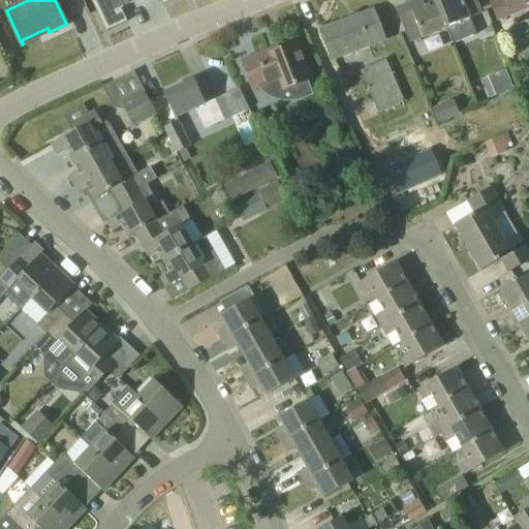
[(90,0),(105,31),(126,22),(120,7),(135,0),(90,0)]
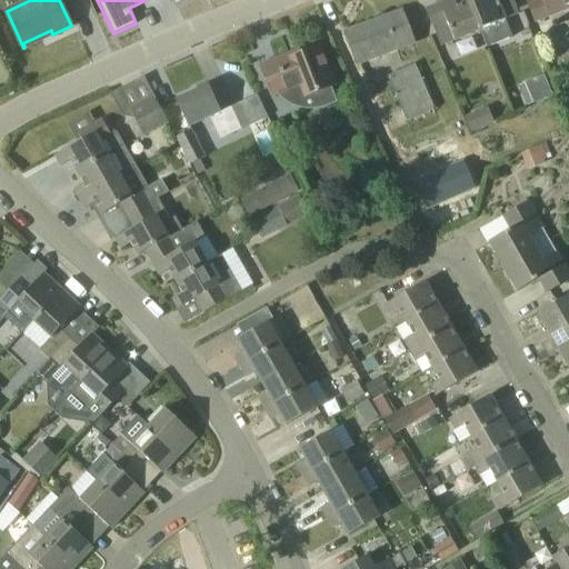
[(440,47),(479,29),(467,0),(447,0),(438,3),(447,25),(433,31),(440,47)]
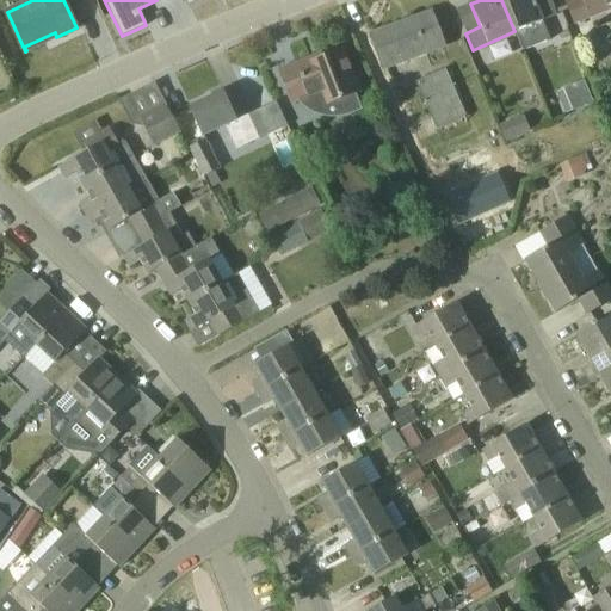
[(534,0),(501,0),(514,31),(557,13),(551,0),(541,0),(536,2),(534,0)]
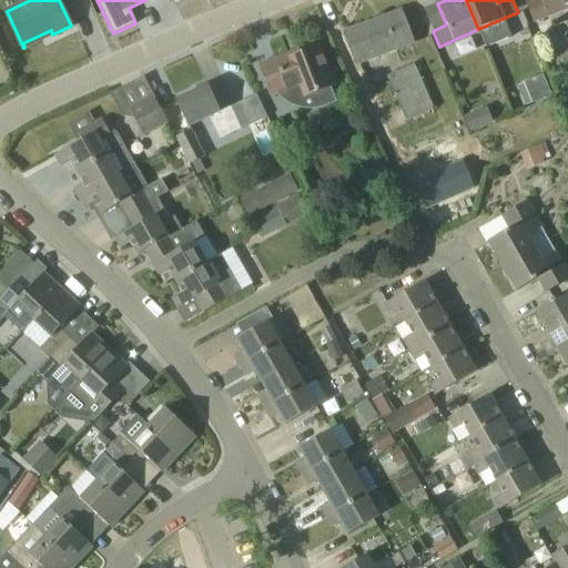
[(567,8),(567,0),(536,0),(526,4),(533,22),(567,8)]
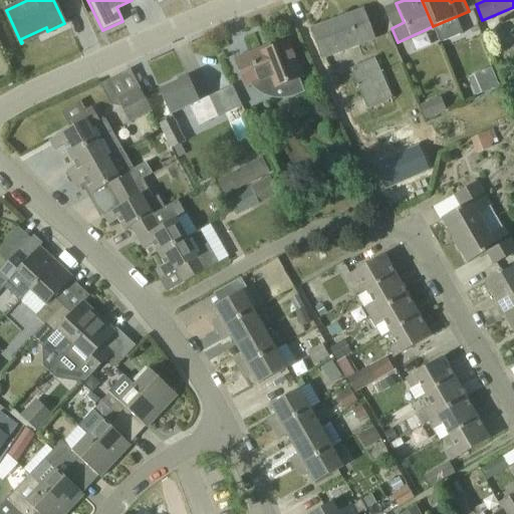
[(373,38),(362,10),(312,29),(324,57),(373,38)]
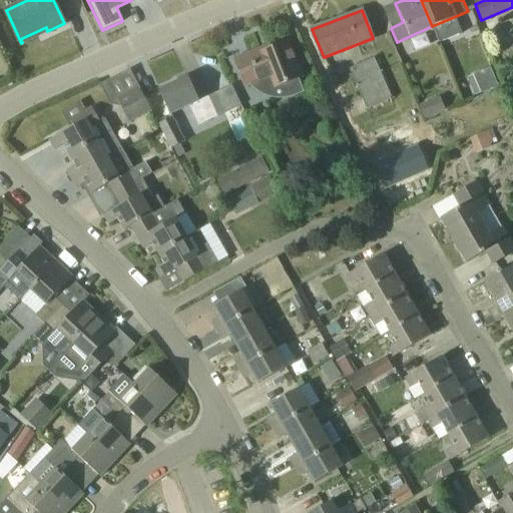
[(261,48),(233,59),(244,87),(249,85),(251,87),(253,89),(255,91),(259,92),(261,94),(263,95),(266,96),(269,97),(271,98),(274,98),(277,99),(280,99),(283,99),(285,99),(288,98),(291,98),(294,97),(296,96),(299,95),(301,94),(304,92),(299,79),(302,78),(288,42),(263,52),(261,48)]
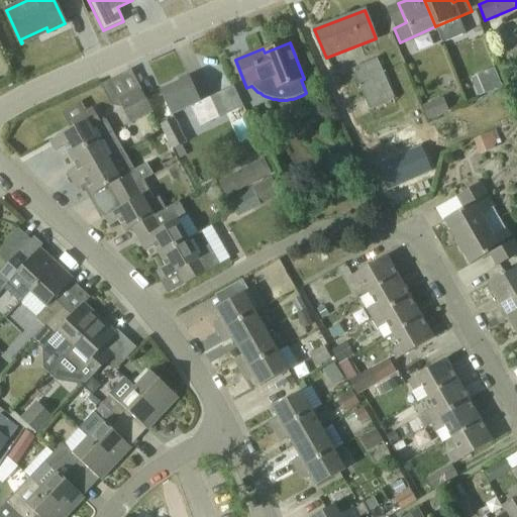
[(369,109),(395,98),(378,58),(351,69),(369,109)]
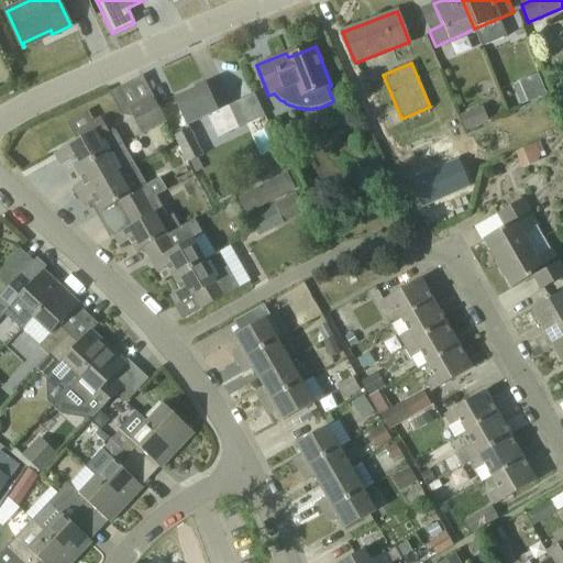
[(538,74),(512,85),(516,92),(521,105),(523,105),(534,99),(541,97),(547,95),(538,74)]
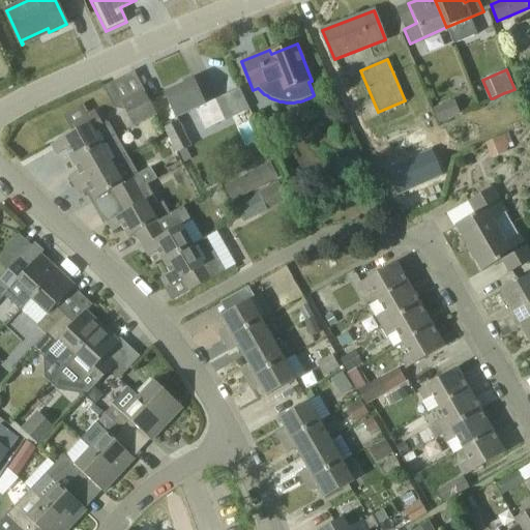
[(204,105),(193,81),(165,93),(176,118),(195,110),(204,129),(225,120),(215,99),(204,105)]
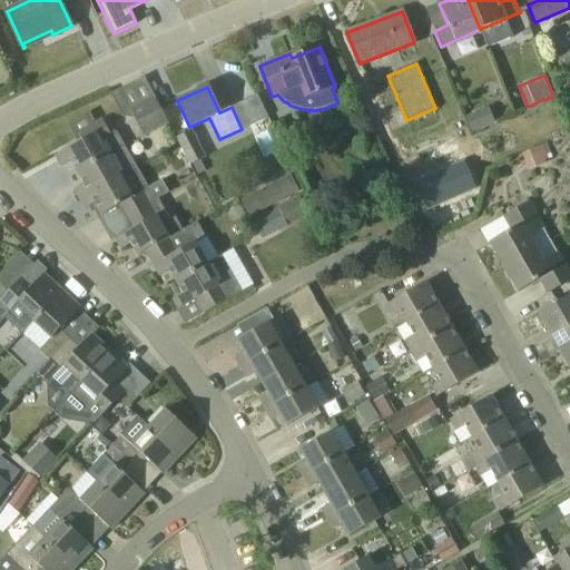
[(155,99),(154,99),(144,105),(156,128),(167,123),(155,99)]
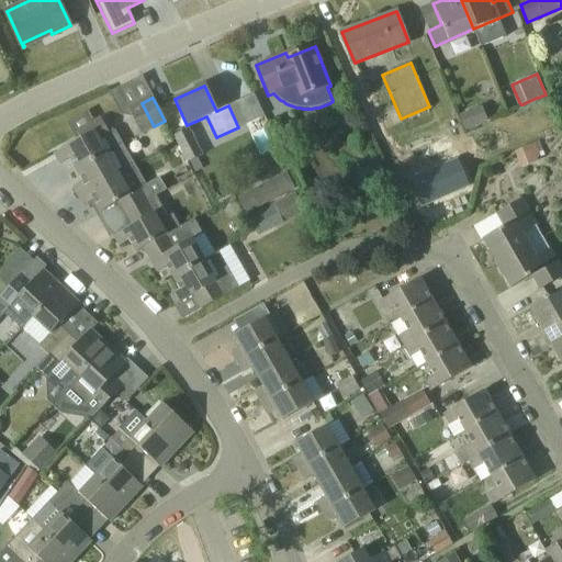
[(142,103),(128,110),(141,133),(154,126),(142,103)]
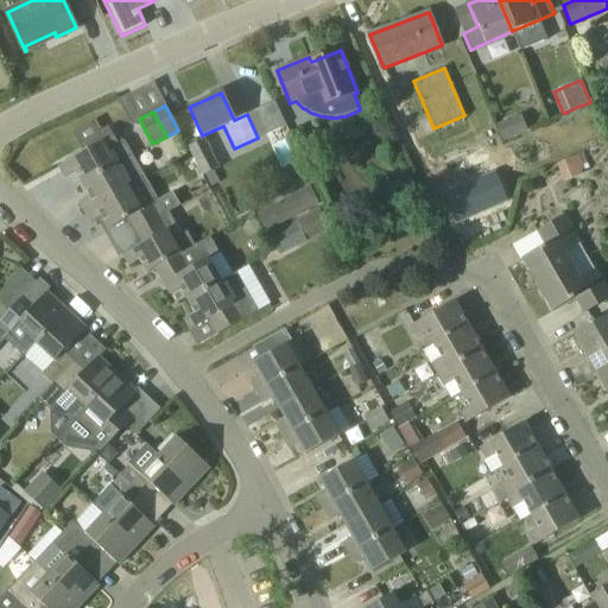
[(520,115),(496,126),(496,128),(504,143),(527,132),(520,115)]
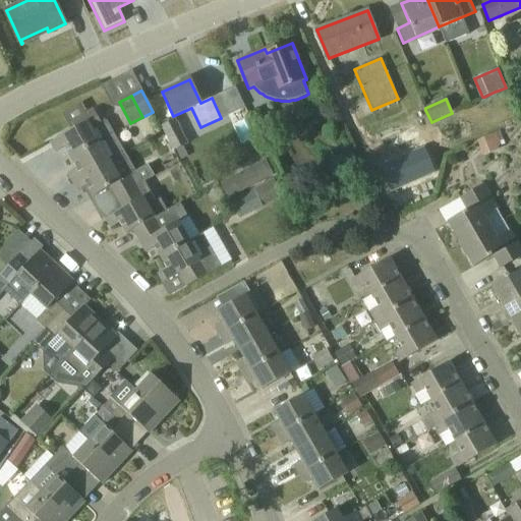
[(70,158),(114,133),(107,121),(101,124),(93,110),(71,122),(74,129),(50,143),(55,153),(64,147),(70,158)]
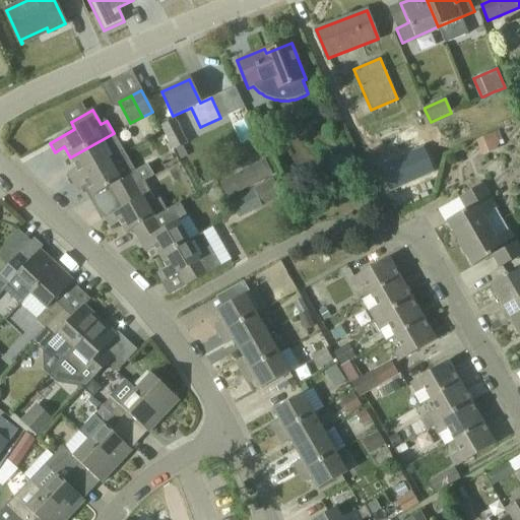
[(173,149),(188,142),(176,119),(160,127),(173,149)]
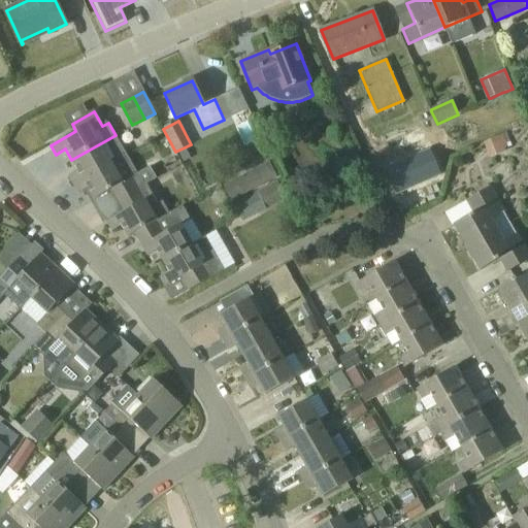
[(68,176),(73,185),(126,155),(116,135),(71,160),(77,171),(68,176)]
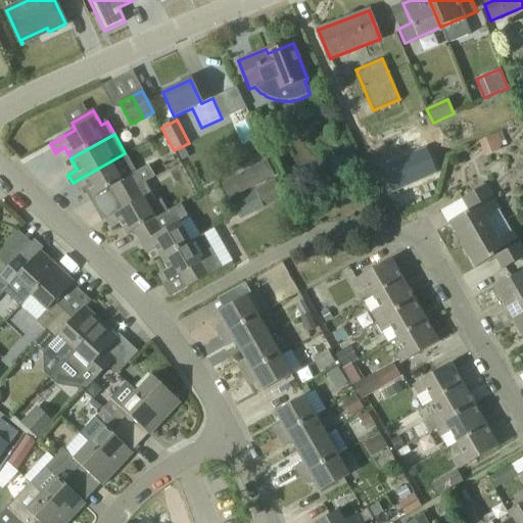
[(427,147),(383,165),(394,191),(438,173),(427,147)]
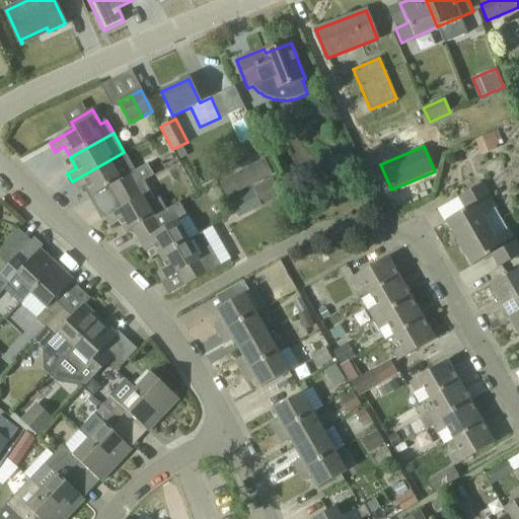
[(115,199),(136,186),(144,181),(143,181),(153,175),(147,164),(135,171),(124,152),(72,181),(77,191),(86,186),(92,197),(108,188),(115,199)]
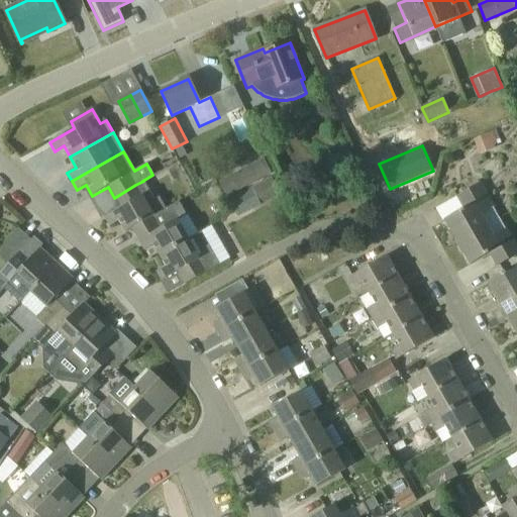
[(342,153),(327,160),(330,167),(334,176),(335,177),(349,171),(348,168),(354,165),(349,152),(342,156),(342,153)]
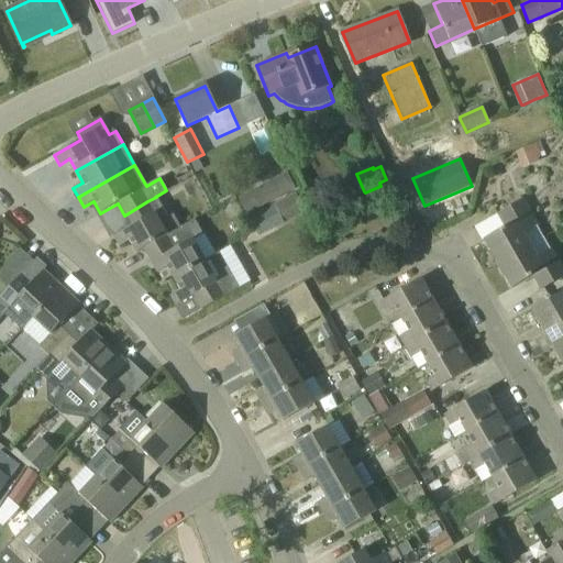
[(284,223),(305,211),(296,195),(275,207),(284,223)]
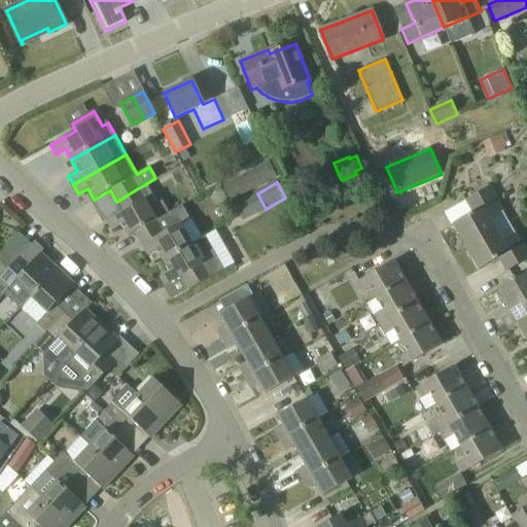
[(453,224),(466,247),(496,230),(489,218),(502,211),(488,186),(465,201),(472,212),(453,224)]
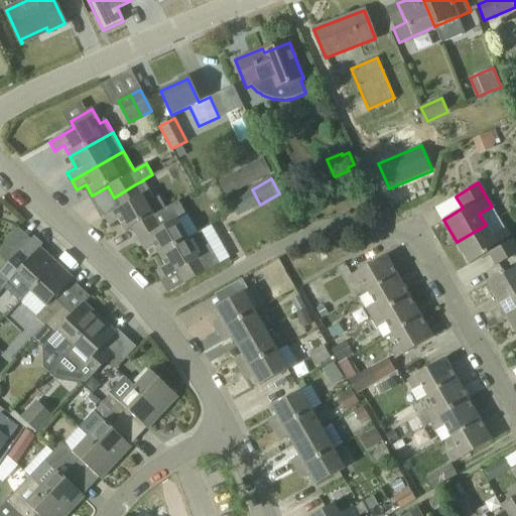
[(165,209),(158,197),(146,204),(135,184),(114,198),(120,208),(104,217),(109,226),(118,221),(125,232),(131,228),(165,209)]
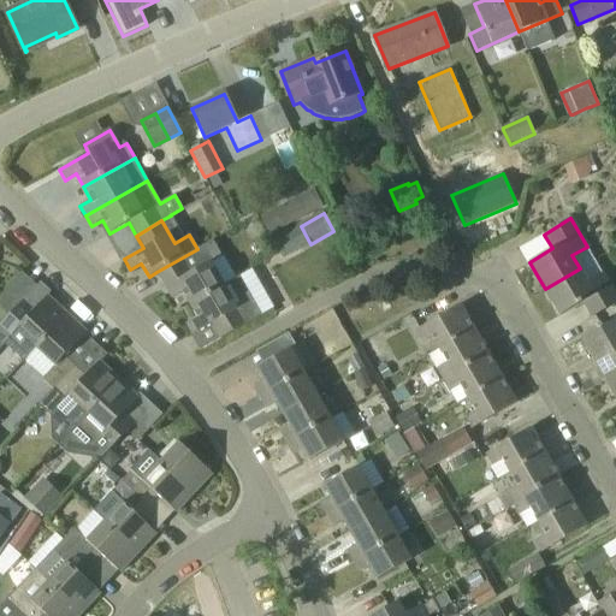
[(197,249),(157,272),(172,298),(183,292),(190,304),(224,285),(212,265),(223,259),(212,241),(197,249)]
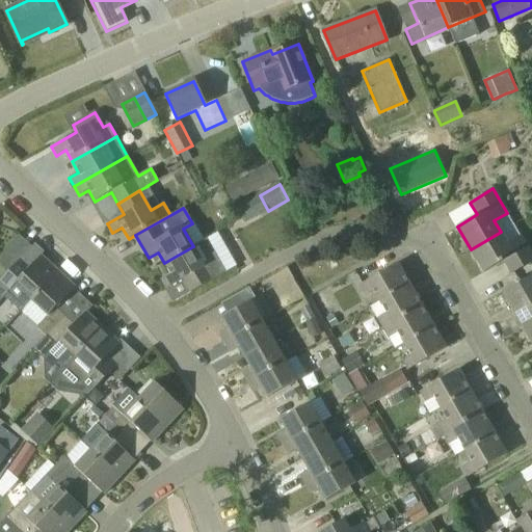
[(501,232),(471,249),(483,273),(504,262),(511,274),(531,262),(531,256),(521,236),(507,243),(501,232)]
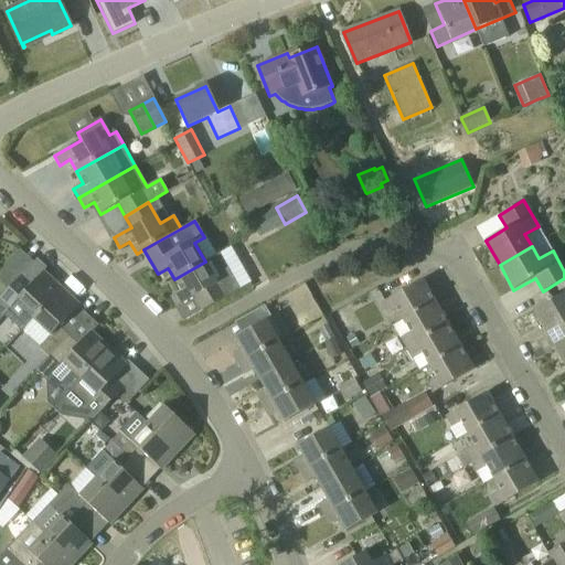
[(0,270),(0,280),(9,289),(18,279),(21,276),(33,262),(20,249),(0,270)]
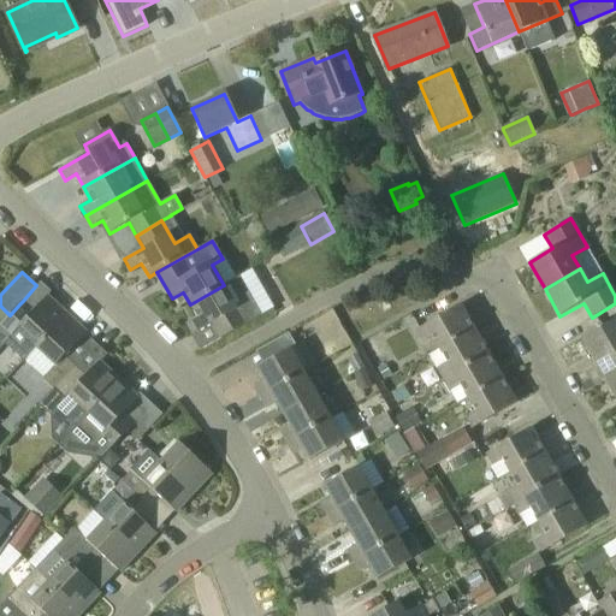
[(224,285),(190,304),(197,318),(187,324),(193,335),(212,324),(220,339),(261,315),(240,277),(224,285)]
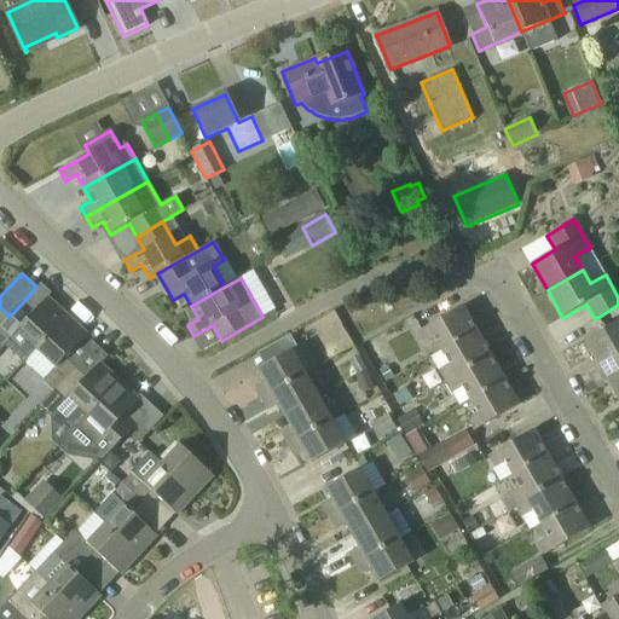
[(1,325),(0,327),(0,352),(6,347),(23,363),(36,350),(67,316),(47,298),(34,312),(30,316),(19,306),(10,317),(1,325)]
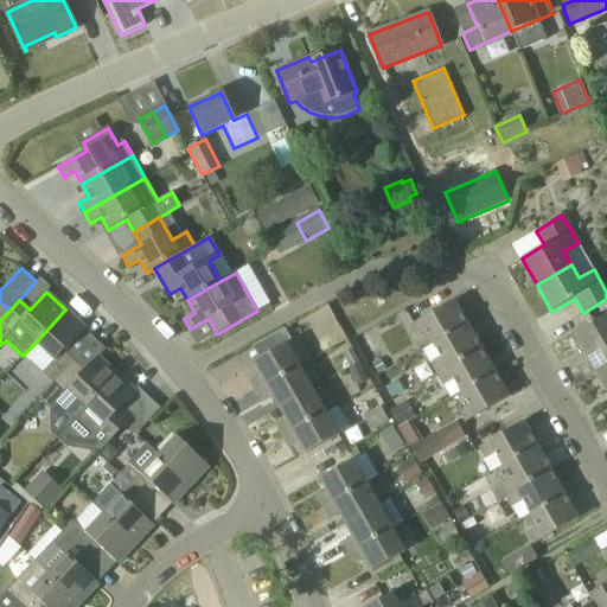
[(467,325),(453,300),(409,325),(416,337),(427,331),(434,344),(467,325)]
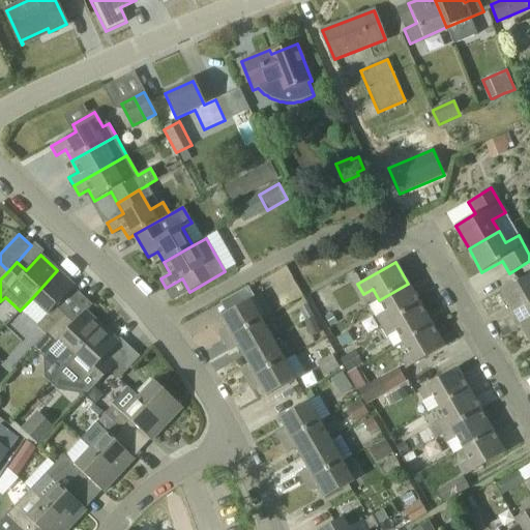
[(46,335),(64,315),(55,306),(74,287),(57,270),(31,299),(47,315),(36,326),(46,335)]
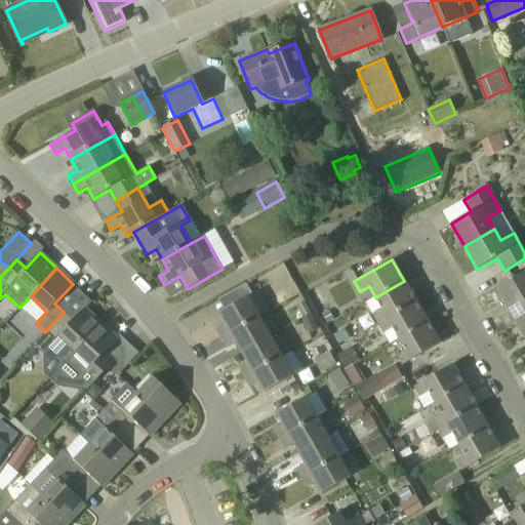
[(524,269),(494,286),(506,306),(524,293),(524,269)]
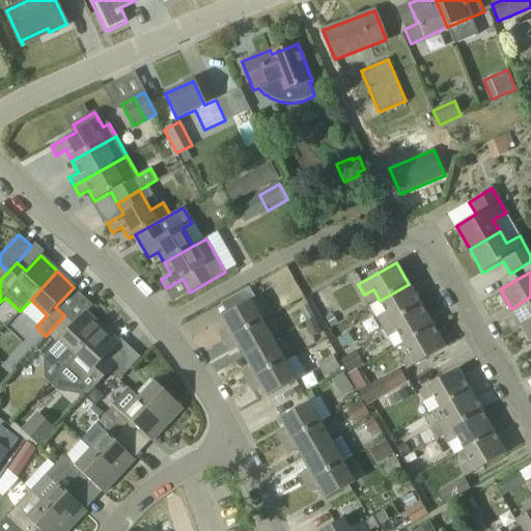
[(409,284),(380,301),(386,312),(376,316),(383,327),(421,305),(409,284)]
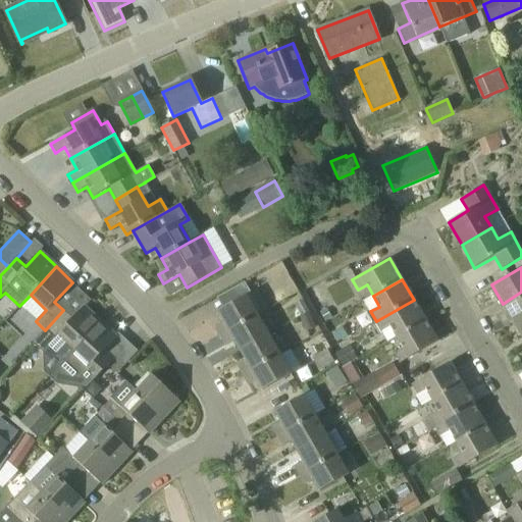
[(215,327),(220,336),(257,315),(246,295),(250,293),(246,285),(238,290),(242,297),(217,312),(223,322),(215,327)]
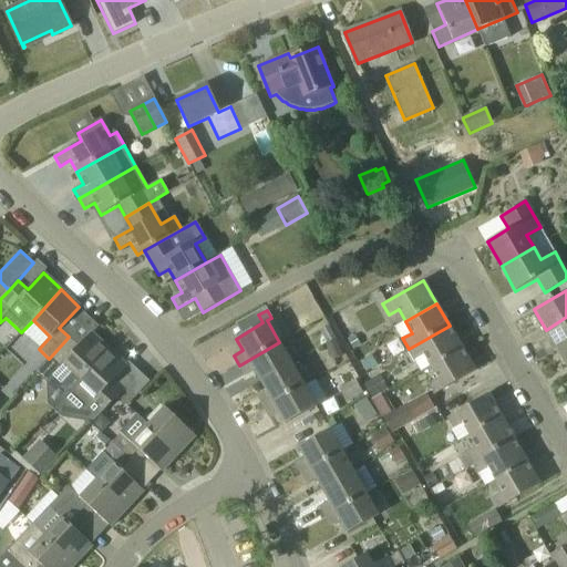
[(566,317),(546,330),(557,351),(566,344),(566,317)]
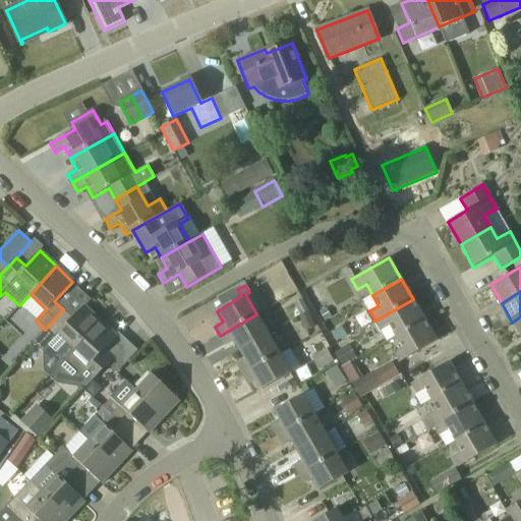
[(396,337),(424,321),(413,299),(375,321),(381,331),(389,326),(396,337)]
